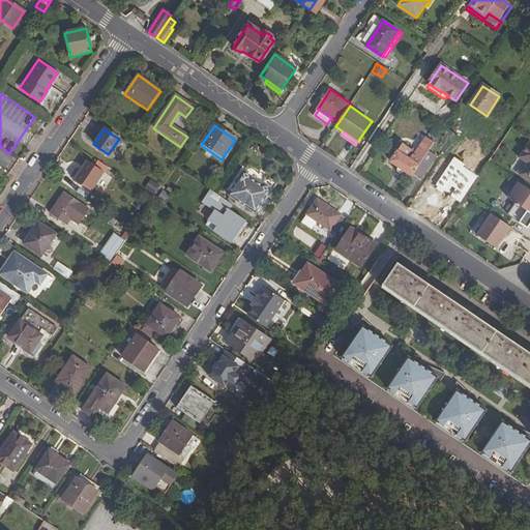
[(403,144),(390,163),(398,168),(396,169),(398,173),(400,175),(403,174),(404,172),(412,177),(413,176),(420,180),(428,168),(421,163),(434,144),(425,139),(416,153),(403,144)]
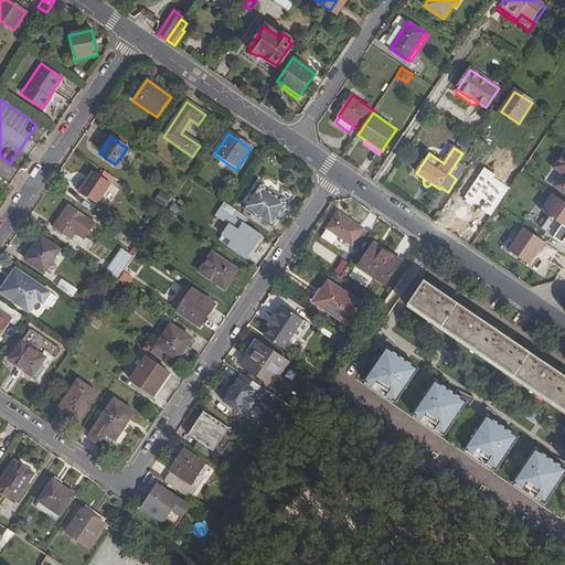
[(553,188),(564,195),(564,150),(553,169),(562,176),(553,188)]
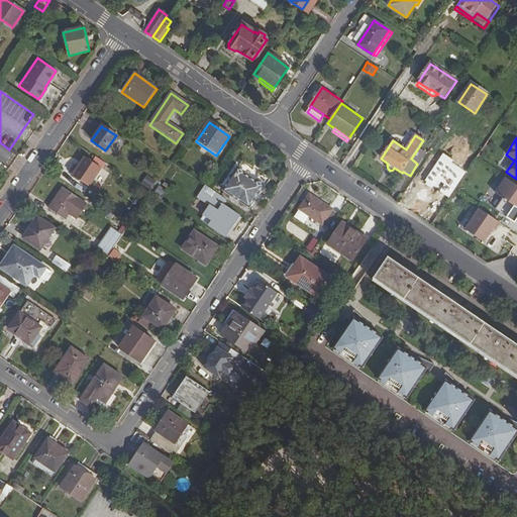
[(216,156),(196,141),(194,144),(214,160),(216,156)]
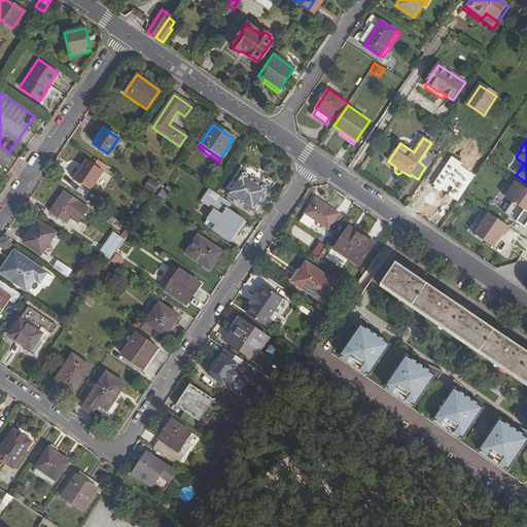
[(78,170),(73,178),(91,189),(102,172),(94,166),(85,160),(78,170)]
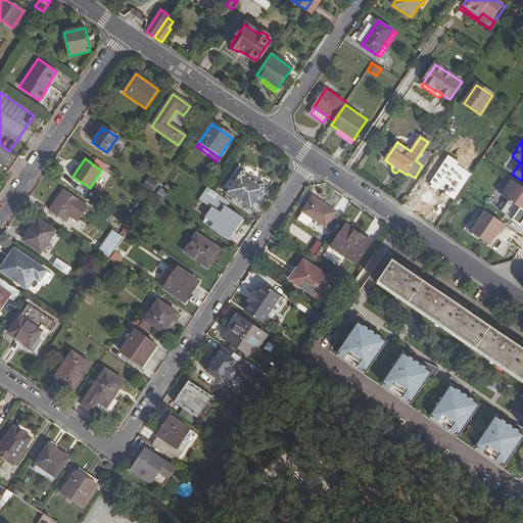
[(97,159),(93,164),(101,171),(105,164),(97,159)]
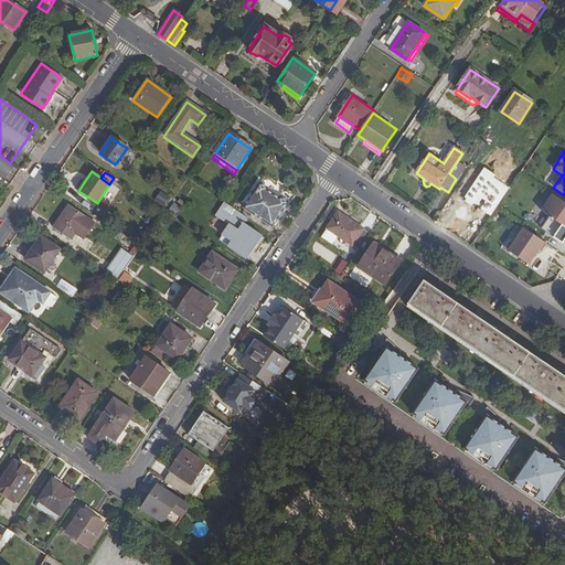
[(268,191),(269,189),(263,184),(246,209),(274,227),(290,203),(283,199),(281,200),(268,191)]
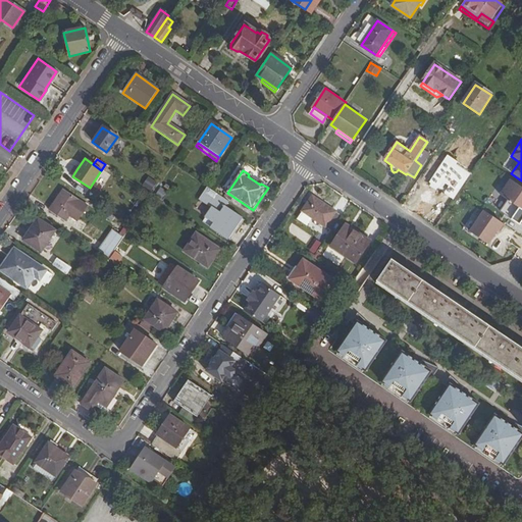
[(500,212),(515,222),(521,212),(521,188),(511,180),(501,196),(508,201),(500,212)]
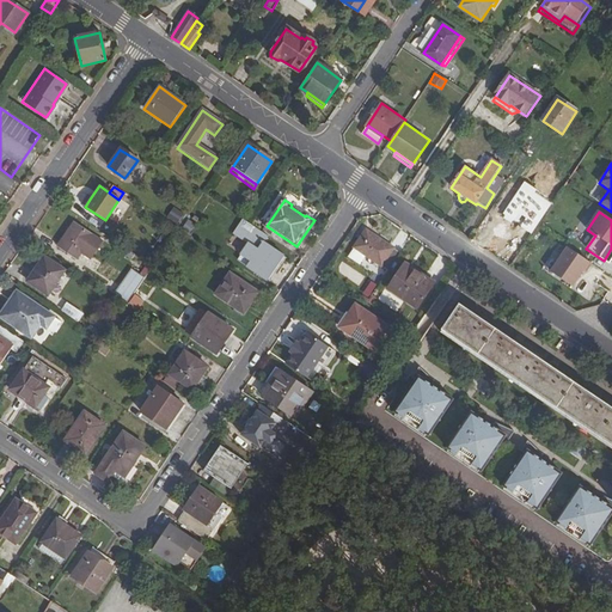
[(74,221),(57,246),(74,258),(80,251),(89,257),(101,239),(74,221)]
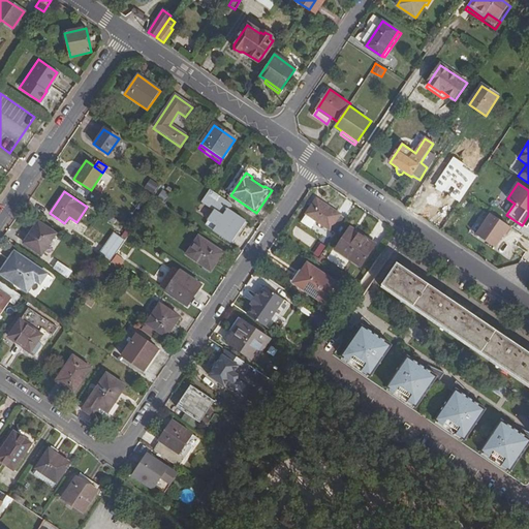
[(161,192),(157,198),(161,200),(165,194),(161,192)]
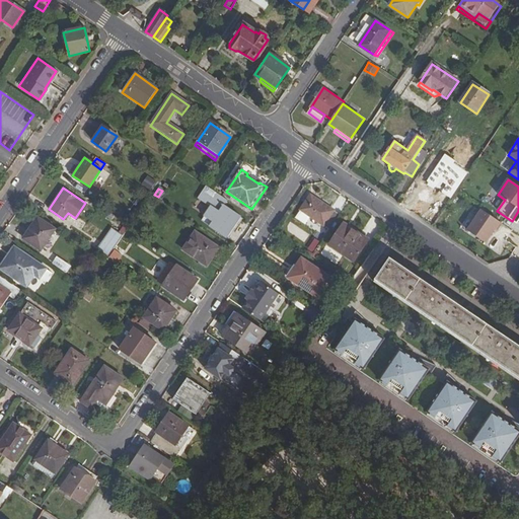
[(329,231),(340,217),(310,197),(301,211),(302,212),(297,219),(306,226),(311,218),(329,231)]
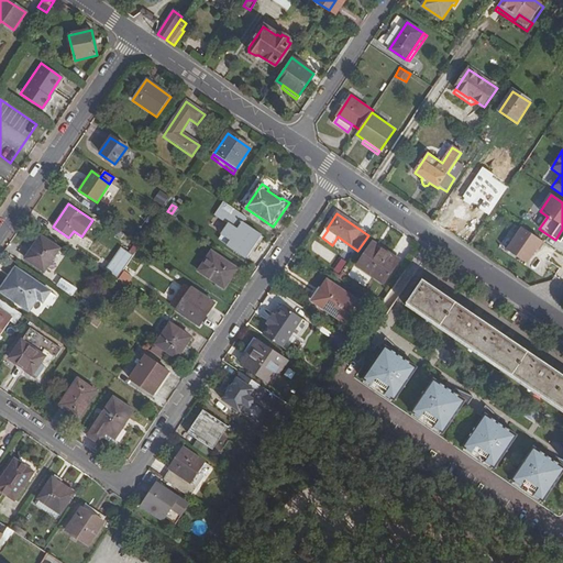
[(230,249),(245,260),(261,235),(245,225),(239,235),(231,229),(224,238),(233,244),(230,249)]
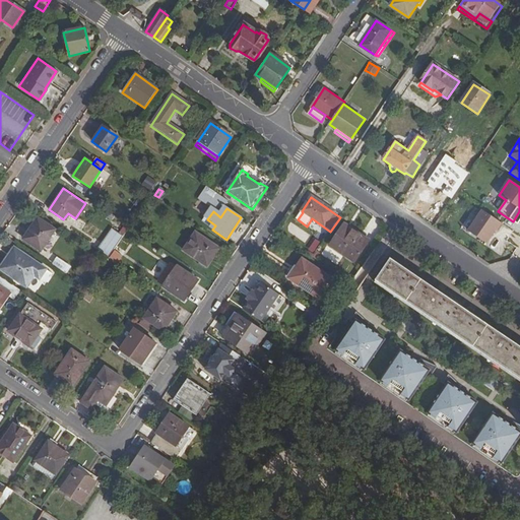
[(467,231),(486,244),(496,231),(498,233),(503,225),(481,210),(467,231)]
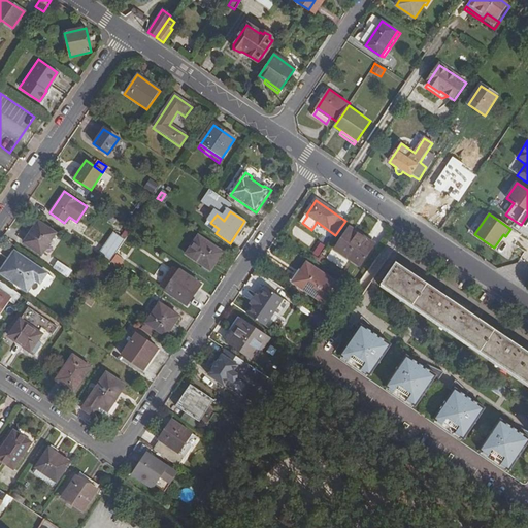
[(249,224),(244,221),(230,243),(234,245),(249,224)]
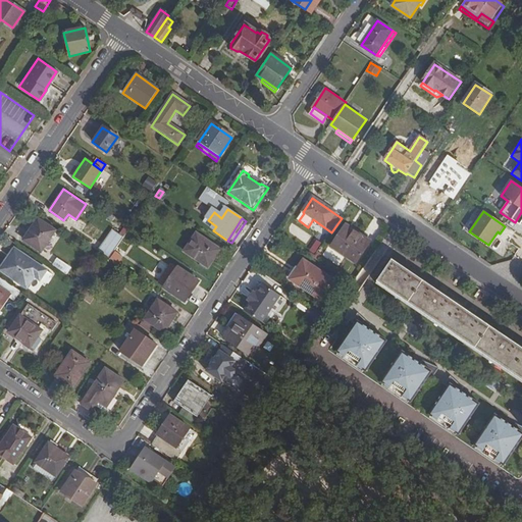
[(38,219),(23,240),(41,252),(55,230),(38,219)]
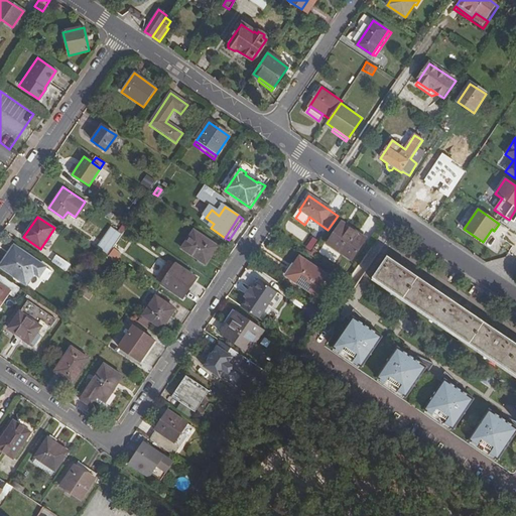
[(342,224),(328,244),(352,261),(366,240),(342,224)]
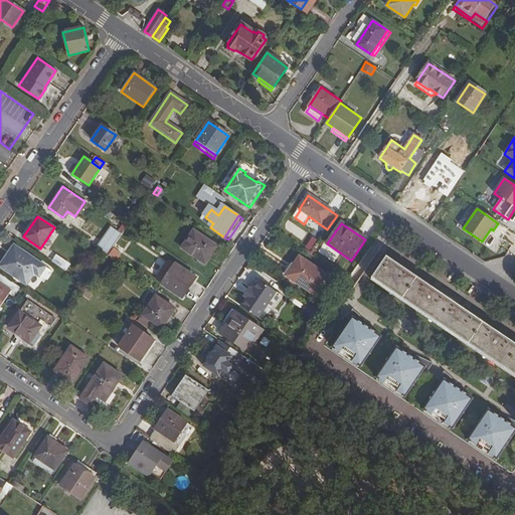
[(113,249),(123,234),(111,226),(97,246),(109,254),(113,249)]
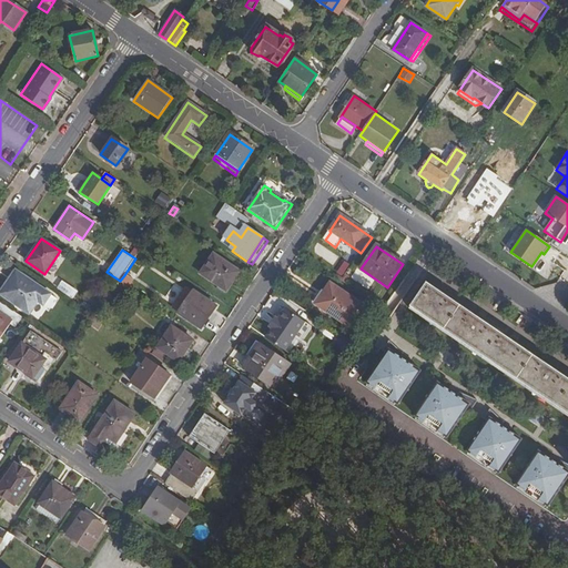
[(231,277),(235,280),(241,273),(214,255),(201,274),(220,287),(223,290),(231,277)]
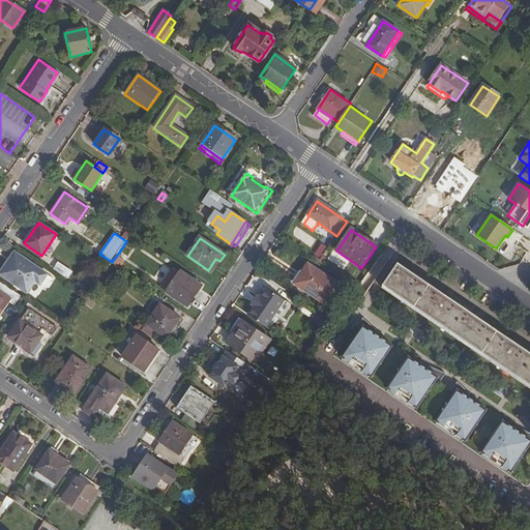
[(17,255),(2,275),(29,293),(36,283),(41,286),(48,275),(17,255)]
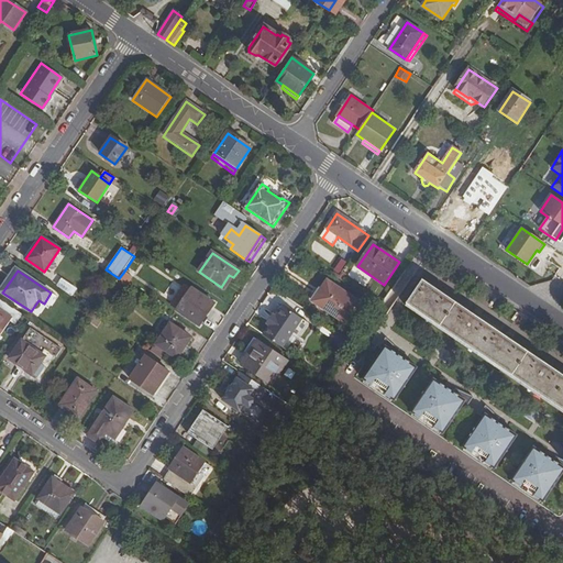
[(129,276),(123,273),(119,278),(118,279),(124,283),(129,276)]
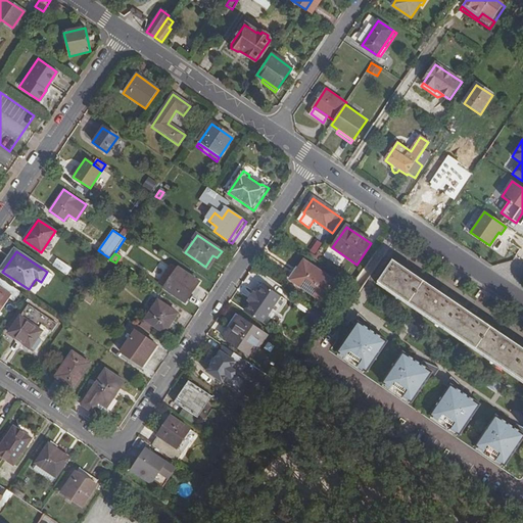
[(209,270),(217,257),(212,255),(205,267),(209,270)]
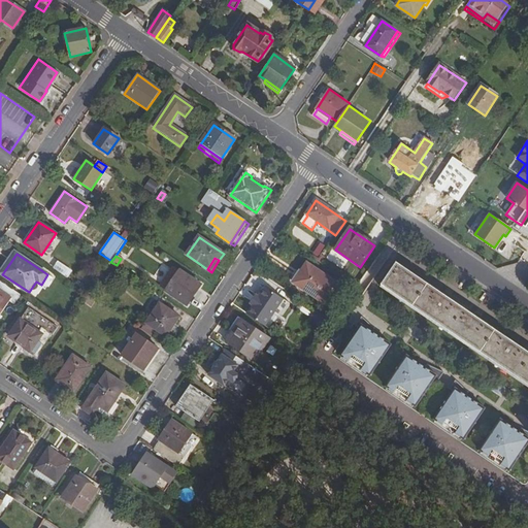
[(62,262),(59,268),(71,275),(74,269),(62,262)]
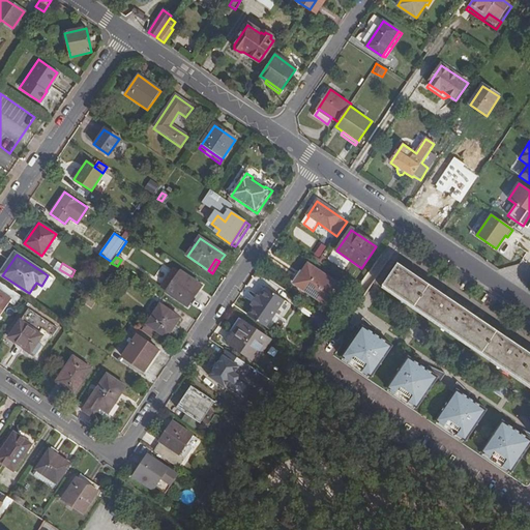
[(304,274),(298,286),(326,305),(340,286),(308,264),(302,273),(304,274)]
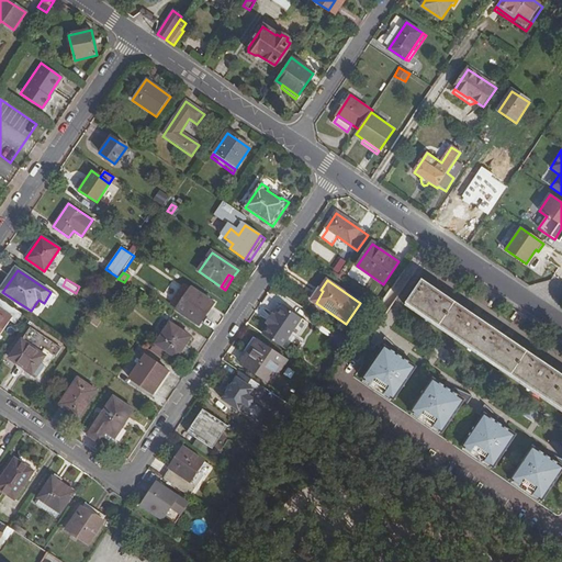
[(426,283),(409,306),(561,409),(561,375),(550,368),(543,363),(510,341),(504,336),(478,318),(471,314),(438,291),(431,287),(426,283)]
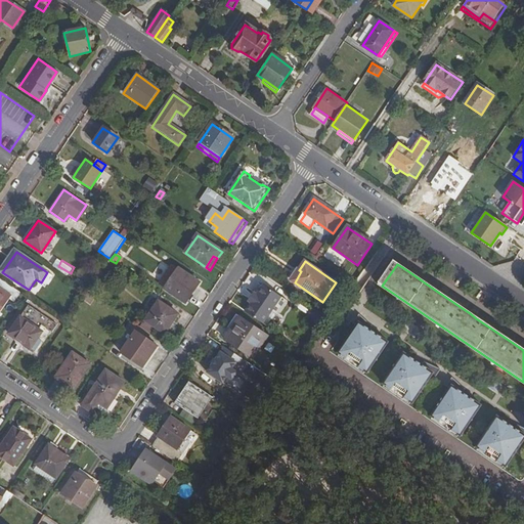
[(178,268),(165,289),(186,303),(200,282),(178,268)]
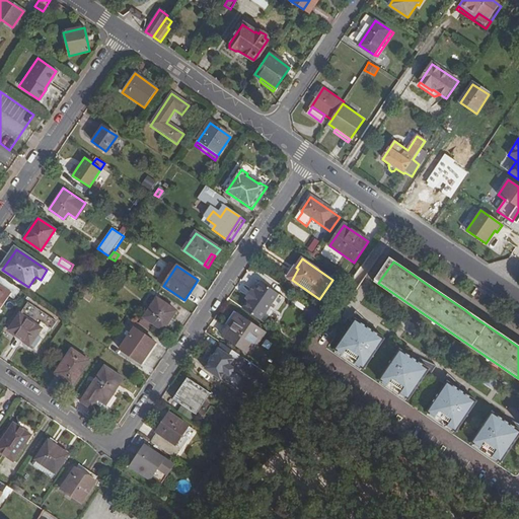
[(298,269),(296,268),(293,266),(286,277),(292,280),(298,269)]
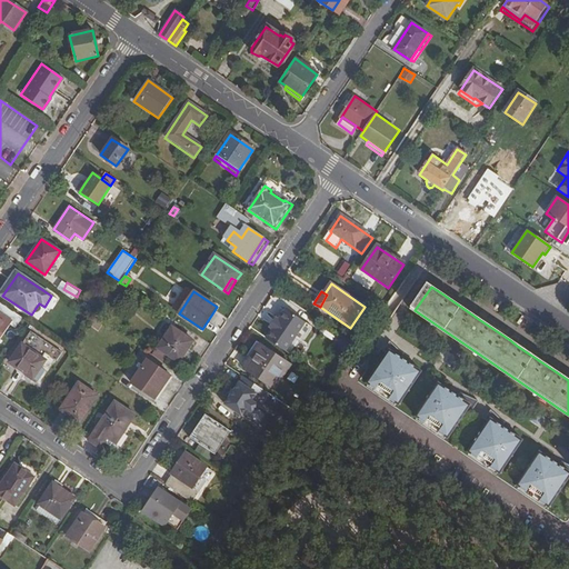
[(0,338),(9,325),(13,328),(21,317),(0,301),(0,338)]
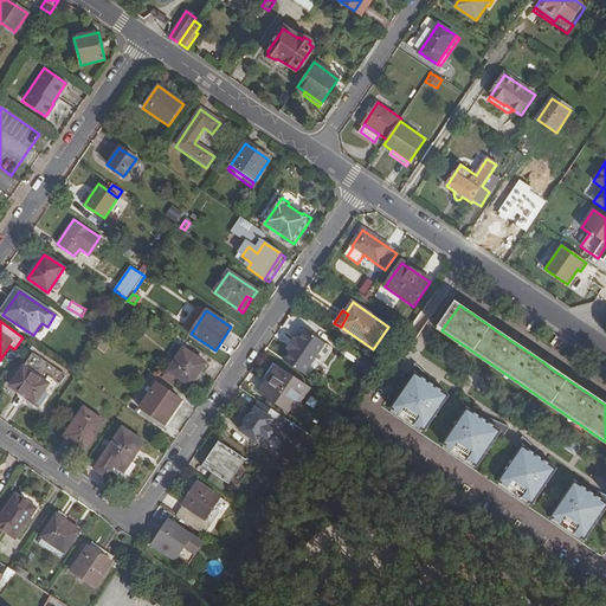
[(605,445),(605,442),(442,330),(439,334),(605,445)]
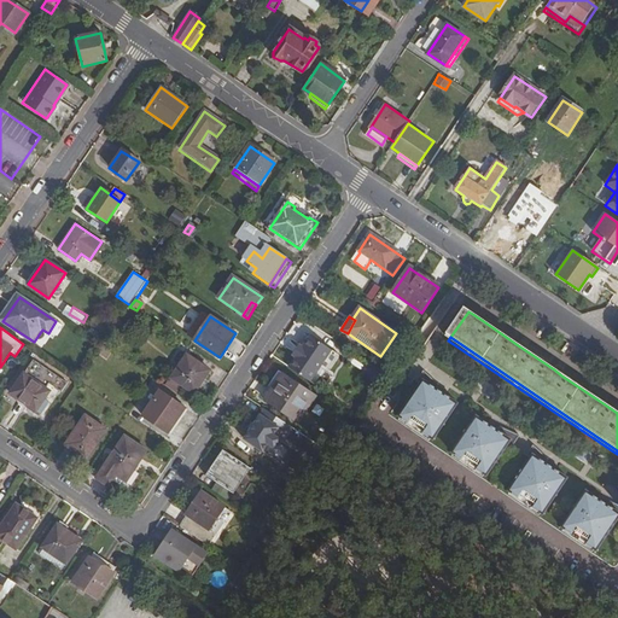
[(290,369),(310,384),(332,353),(310,338),(303,349),(299,347),(292,356),(296,359),(290,369)]
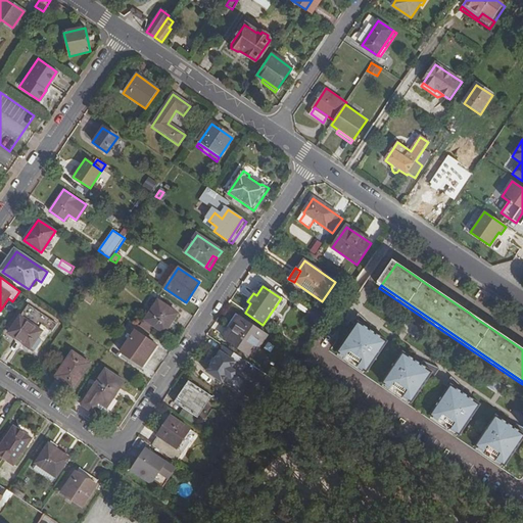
[(88,291),(84,298),(91,303),(96,296),(88,291)]
